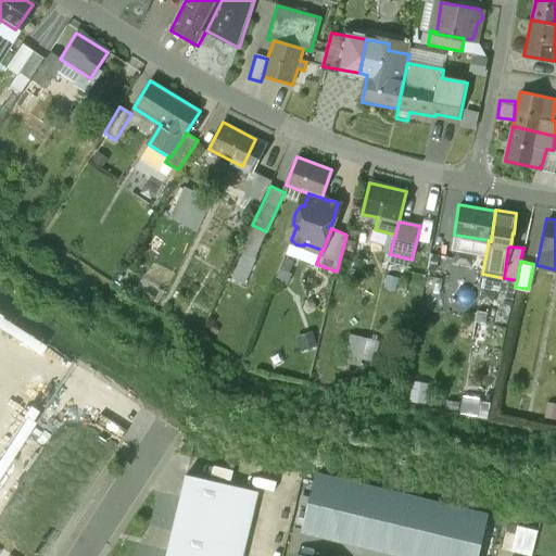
[(228,485),(186,475),(165,555),(242,555),(249,530),(219,522),(228,485)]
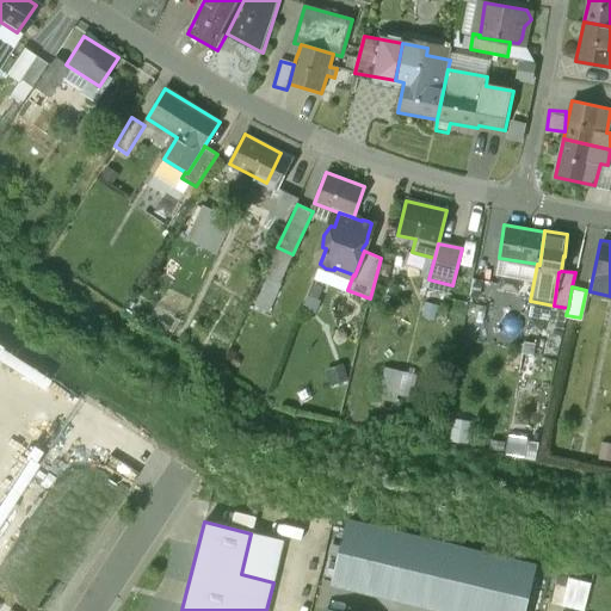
[(347,522),(333,582),(451,610),(525,610),(536,568),(347,522)]
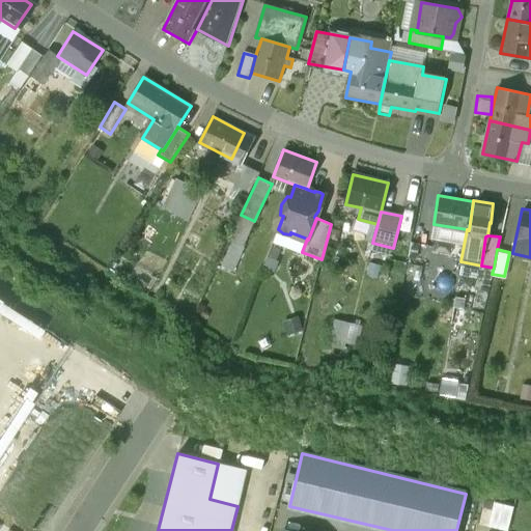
[(507,530),(513,507),(494,502),(493,508),(487,527),(504,530),(507,530)]
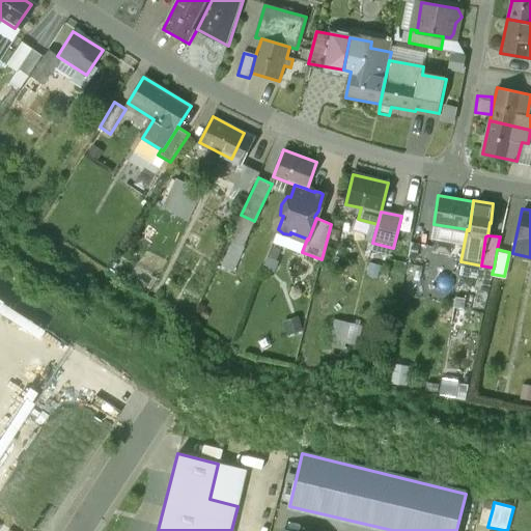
[(493,508),(483,506),(479,525),(487,527),(493,508)]
